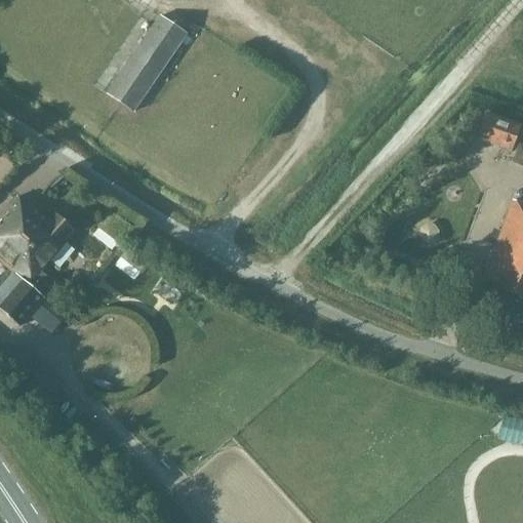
[(134,111),(189,32),(161,12),(107,92),(134,111)]
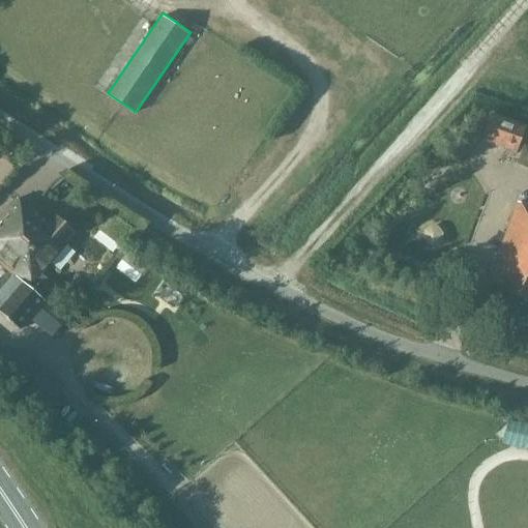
[(482,138),(517,151),(527,124),(492,111),(482,138)]
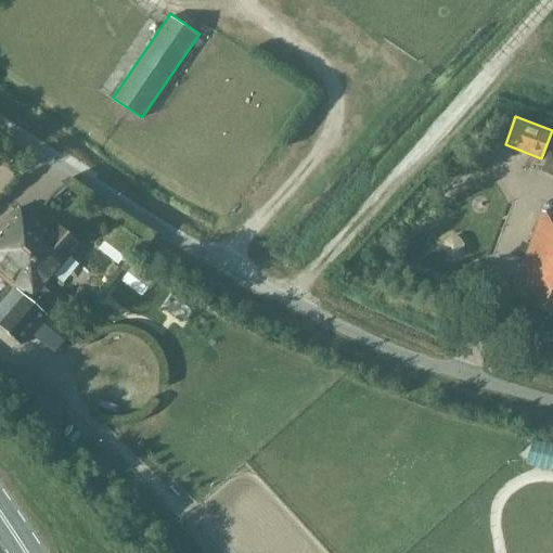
[(43,285),(64,259),(78,242),(56,223),(50,231),(21,206),(0,229),(0,274),(21,293),(0,316),(0,325),(20,343),(46,314),(40,310),(52,293),(43,285)]
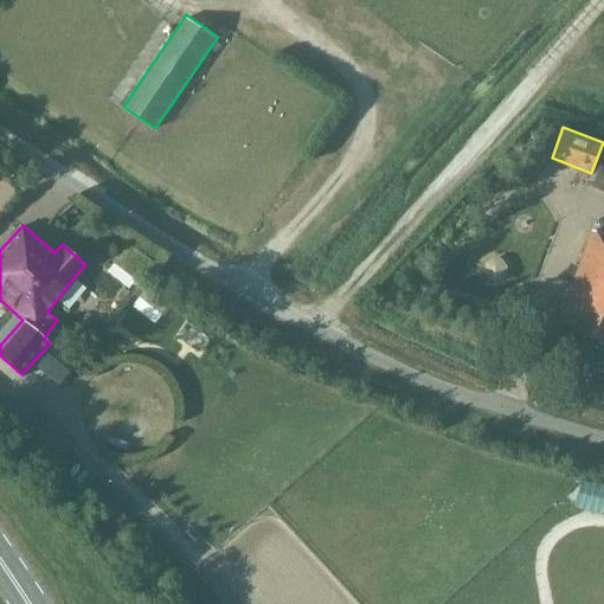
[(603,233),(595,230),(559,320),(578,327),(577,332),(603,341),(603,233)]
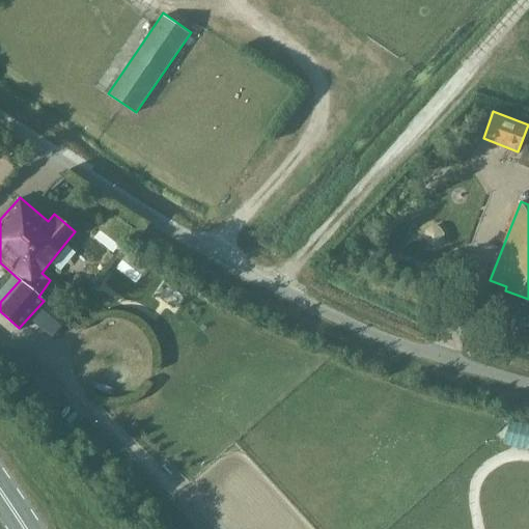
[(65,390),(36,364),(38,361),(24,350),(17,359),(0,343),(0,368),(19,386),(21,384),(49,409),(65,390)]
